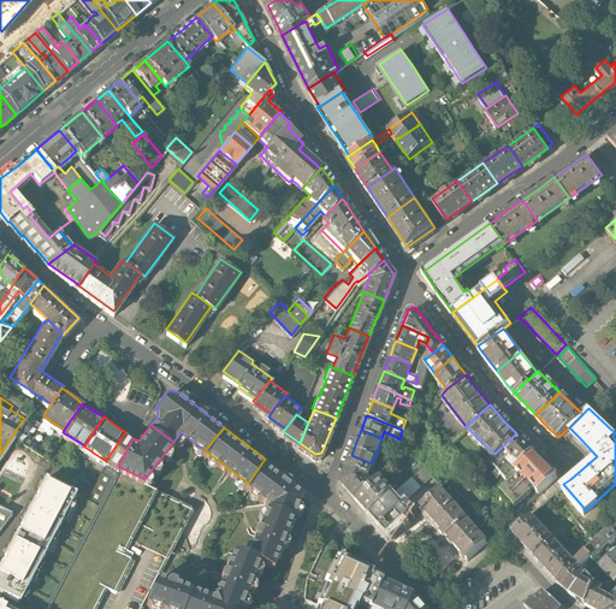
[(118,466),(132,438),(134,437),(129,435),(125,432),(106,460),(112,462),(118,466)]
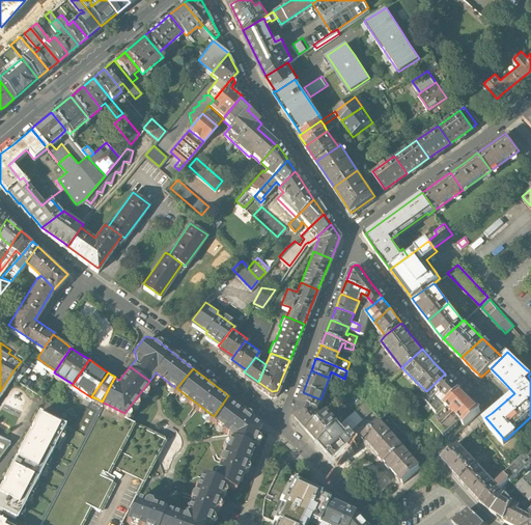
[(423,394),(436,409),(444,402),(459,387),(447,376),(445,374),(426,391),(423,394)]
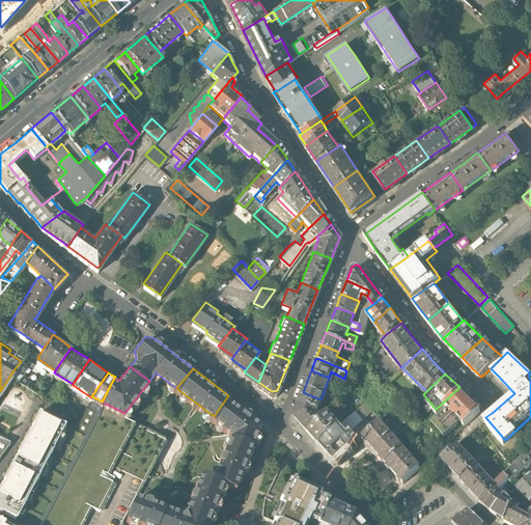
[(432,419),(438,426),(470,398),(469,397),(459,387),(444,402),(450,408),(446,408),(432,419)]
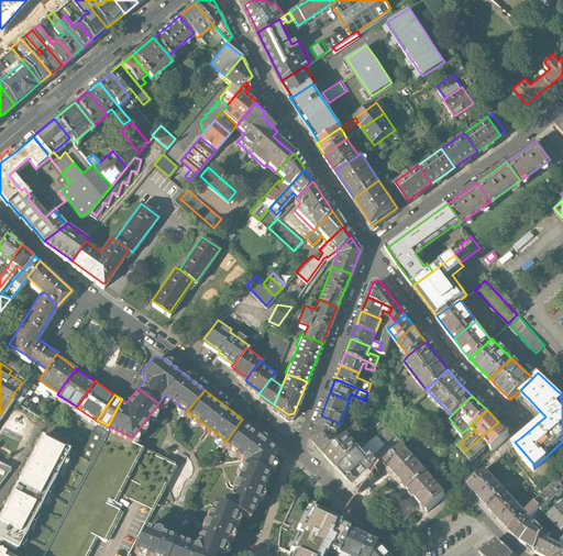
[(340,423),(321,415),(318,422),(316,427),(312,435),(324,449),(348,430),(340,423)]
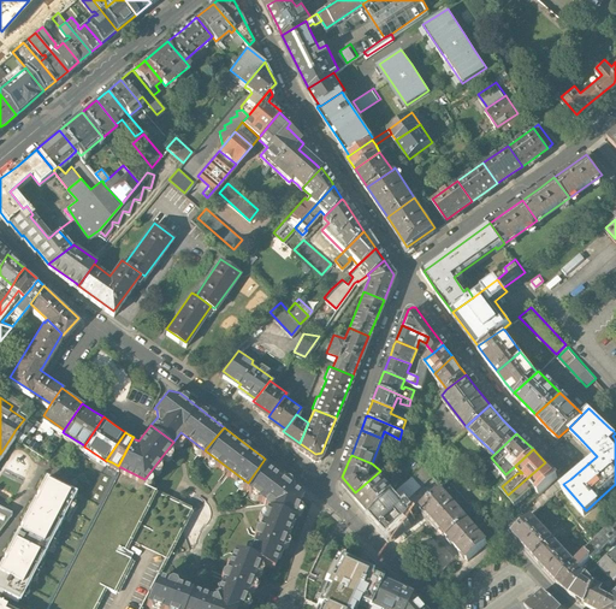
[(395,484),(403,494),(433,467),(425,457),(395,484)]
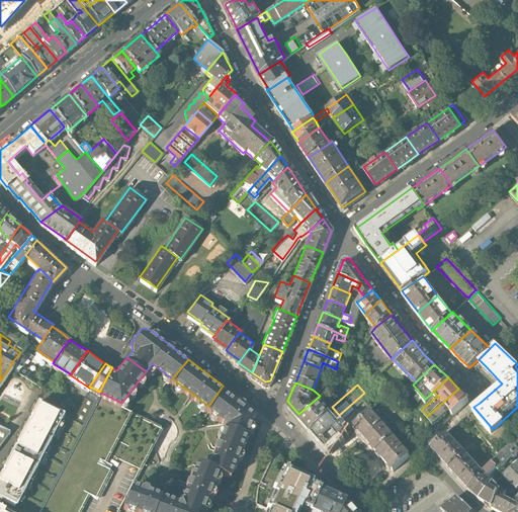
[(208,406),(225,421),(256,411),(228,390),(223,386),(208,406)]
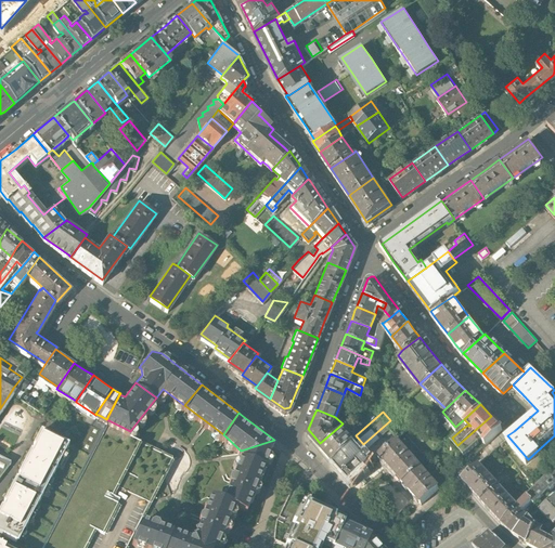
[(493,418),(491,416),(457,445),(464,454),(479,441),(479,435),(486,443),(503,428),(493,418)]
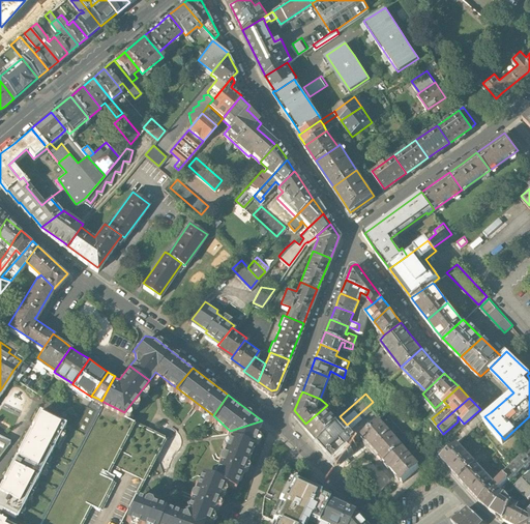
[(317,437),(336,420),(339,418),(327,405),(305,424),(311,430),(317,437)]
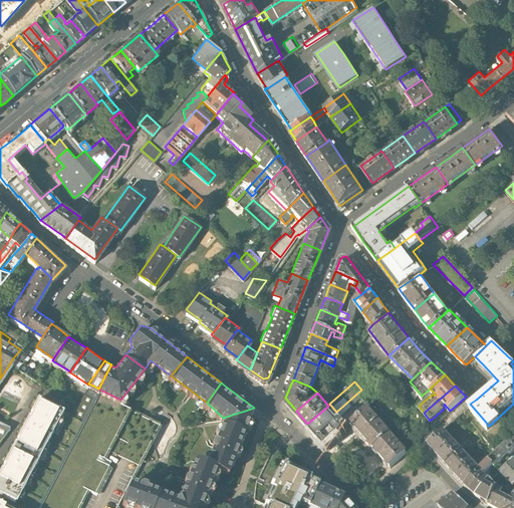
[(12,507),(0,502),(0,501),(0,496),(2,493),(16,500),(63,409),(37,396),(32,406),(34,407),(31,413),(30,415),(28,414),(19,432),(20,433),(18,438),(16,441),(15,440),(5,458),(7,459),(4,465),(3,467),(1,466),(0,467),(0,507),(12,507)]
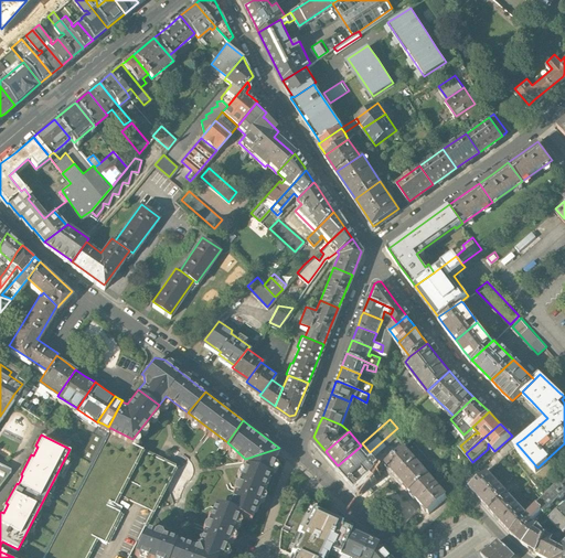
[(407,481),(426,465),(404,441),(386,457),(396,468),(407,481)]
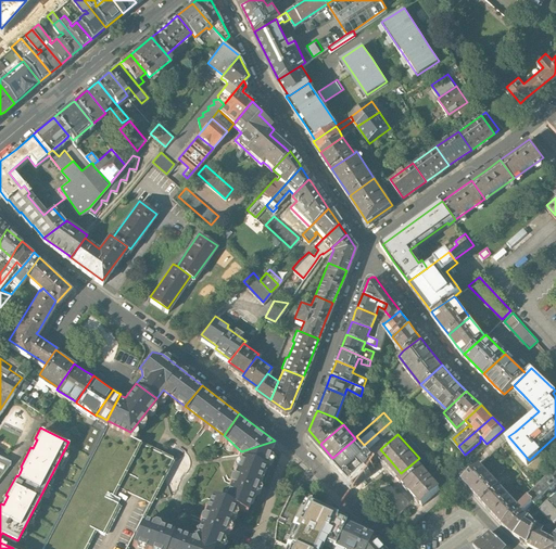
[(257,479),(275,441),(241,451),(224,495),(236,500),(248,507),(257,479)]
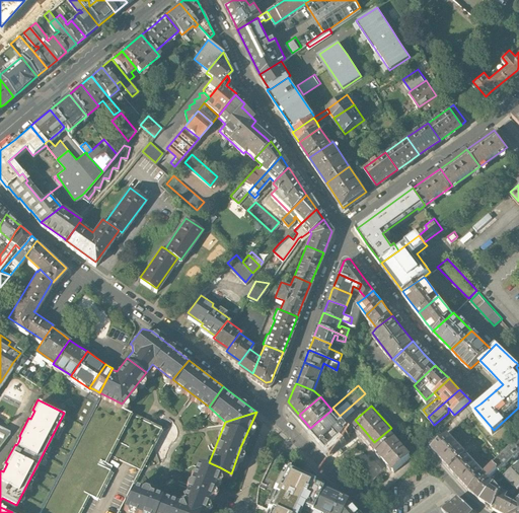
[(345,430),(329,412),(310,428),(326,446),(336,438),(345,430)]
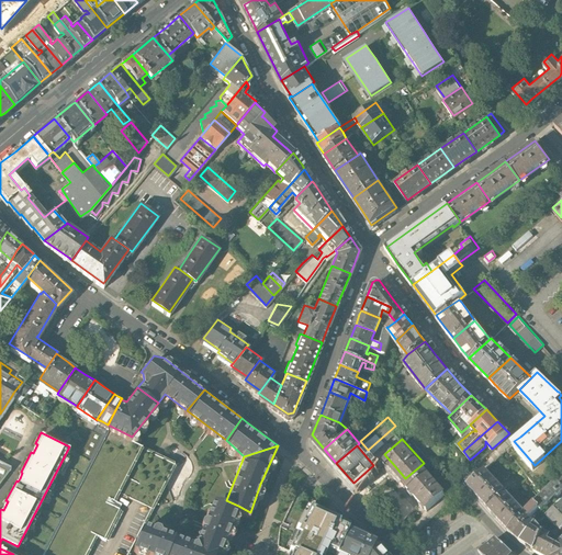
[(165,453),(161,462),(171,466),(175,457),(165,453)]
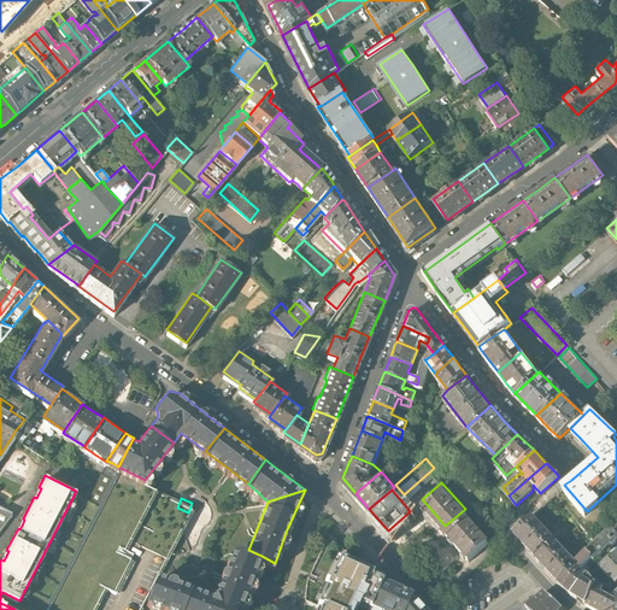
[(0,526),(11,511),(0,505),(0,526)]
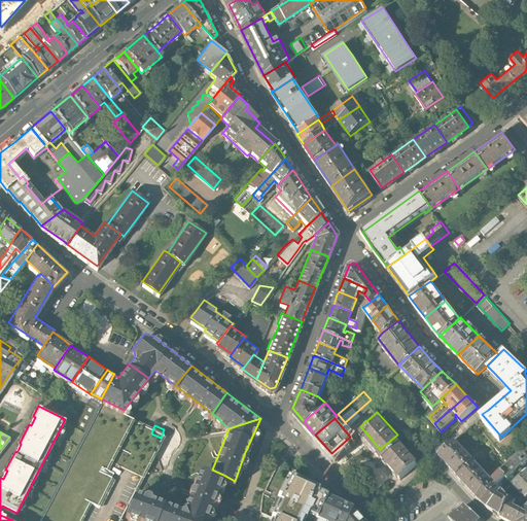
[(397,435),(380,449),(400,473),(409,465),(417,458),(397,435)]
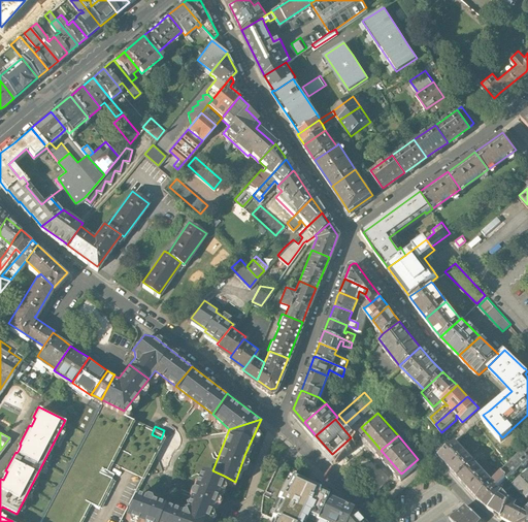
[(449,461),(457,471),(474,456),(456,435),(438,450),(449,461)]
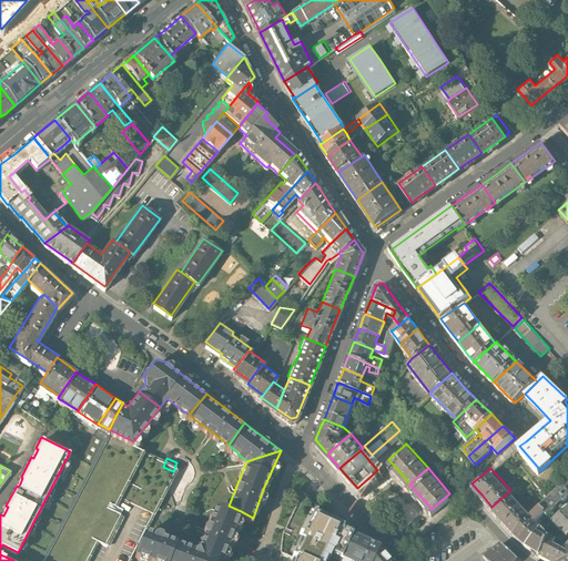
[(538,550),(549,530),(540,521),(535,517),(544,507),(546,509),(560,495),(564,496),(567,491),(567,475),(540,500),(529,511),(511,530),(521,539),(524,541),(536,549),(538,550)]
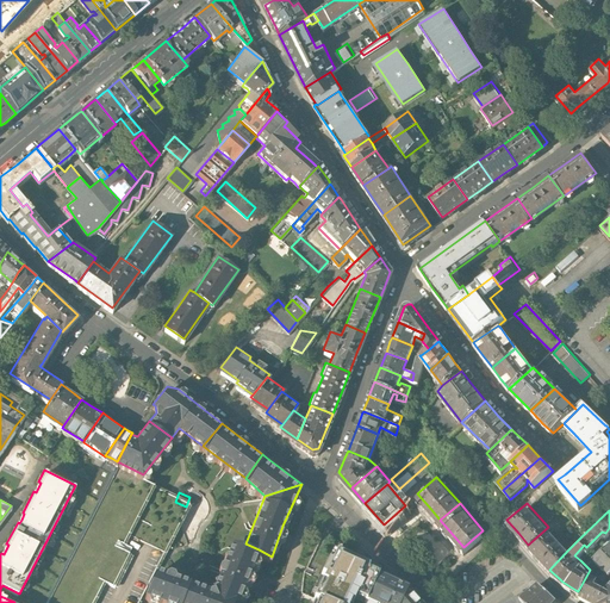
[(568,549),(548,527),(528,545),(540,558),(549,570),(568,549)]
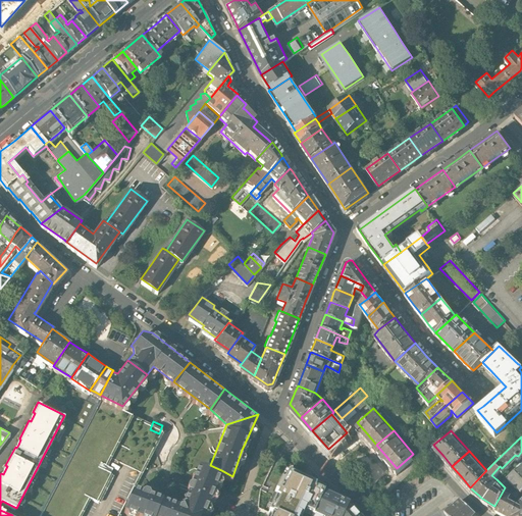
[(199,461),(180,504),(203,513),(213,491),(221,470),(210,465),(199,461)]
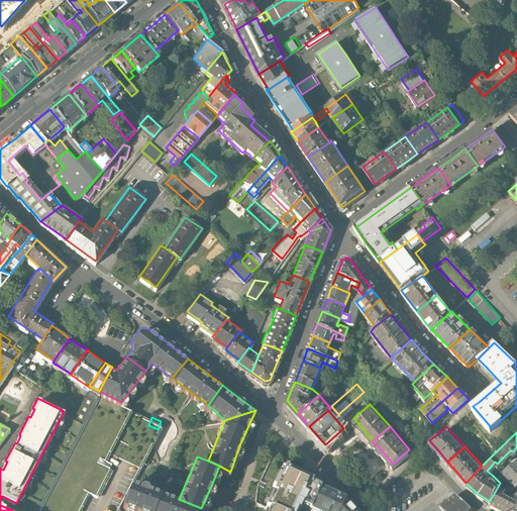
[(516,491),(516,492),(516,491),(516,469),(509,461),(501,469),(515,482),(516,480),(516,491)]
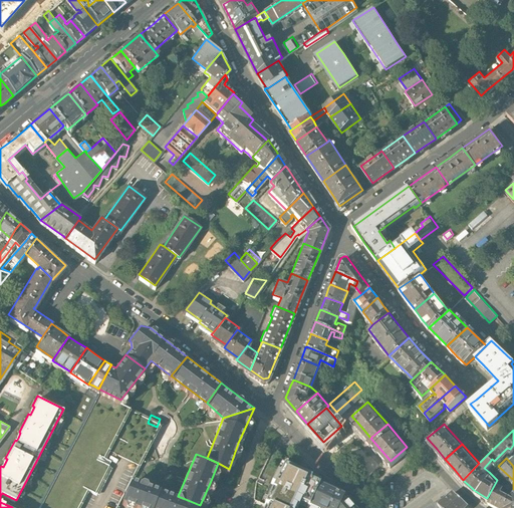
[(289,507),(293,502),(296,503),(300,494),(308,498),(318,478),(310,474),(311,472),(283,459),(279,467),(277,465),(271,477),(274,478),(265,498),(269,500),(267,503),(265,502),(261,507),(289,507)]
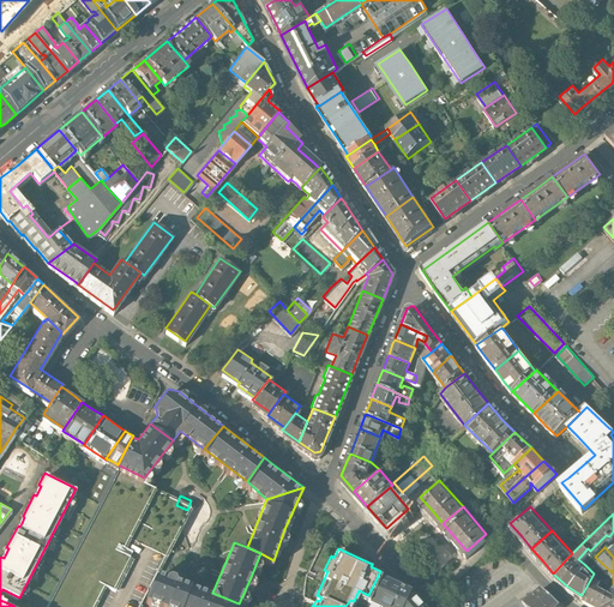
[(166,605),(169,606),(187,606),(197,586),(161,571),(149,599),(166,605)]
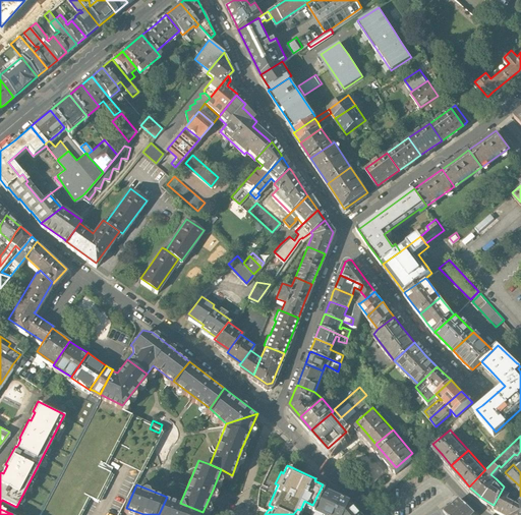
[(362,514),(363,514),(347,496),(323,484),(312,505),(311,507),(327,514),(362,514)]
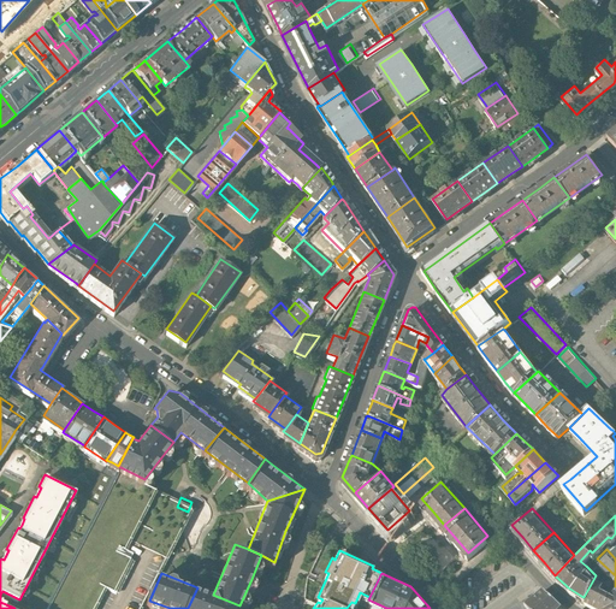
[(615,608),(615,585),(615,586),(610,590),(600,585),(603,579),(596,575),(584,597),(604,608),(615,608)]
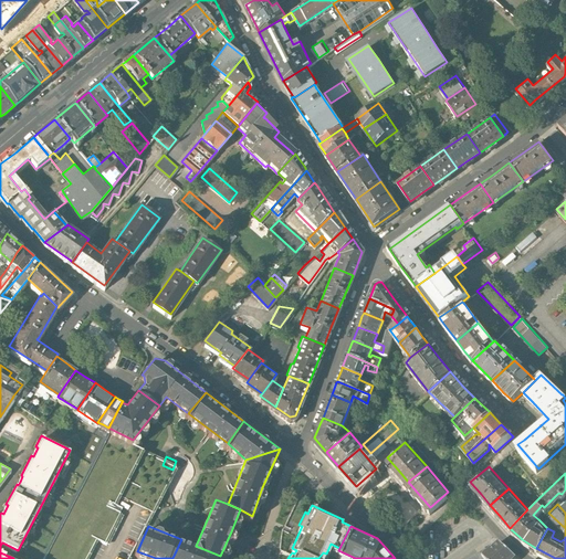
[(498,535),(481,548),(486,555),(490,558),(505,558),(514,550),(505,542),(498,535)]
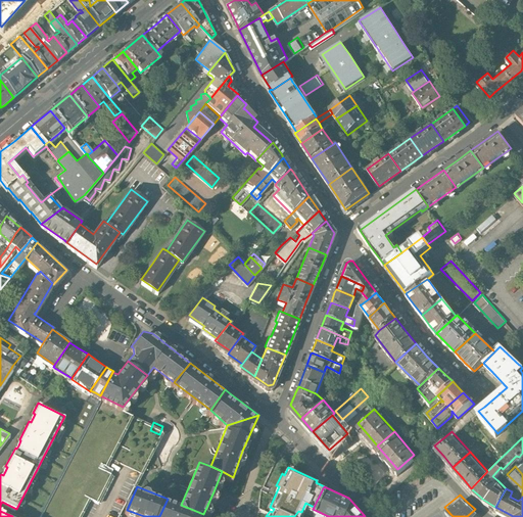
[(181,505),(168,499),(159,516),(201,516),(203,514),(181,505)]
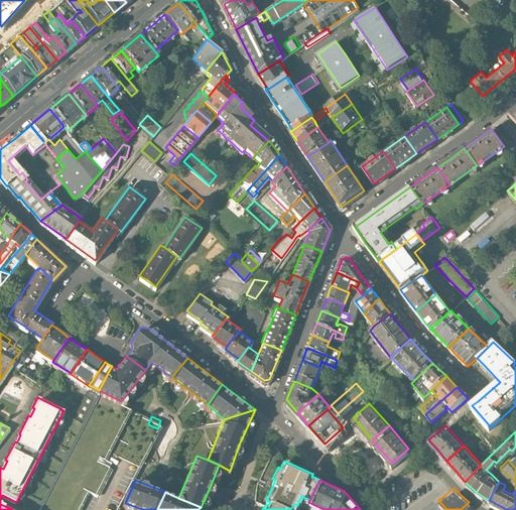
[(438,500),(436,497),(417,509),(436,509),(443,506),(438,500)]
